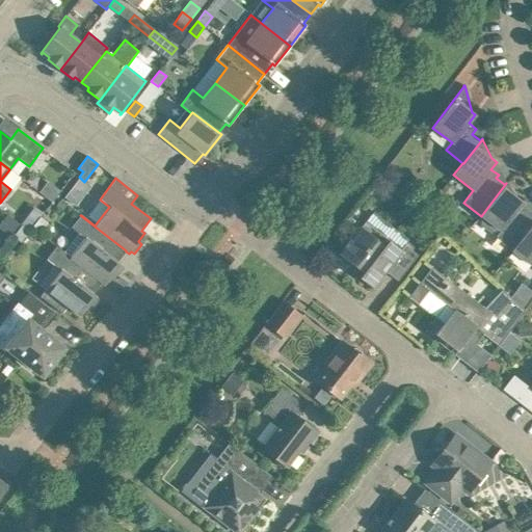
[(531,220),(526,215),(527,214),(520,208),(524,203),(515,196),(506,183),(481,216),(500,231),(495,237),(512,250),(531,223),(531,220)]
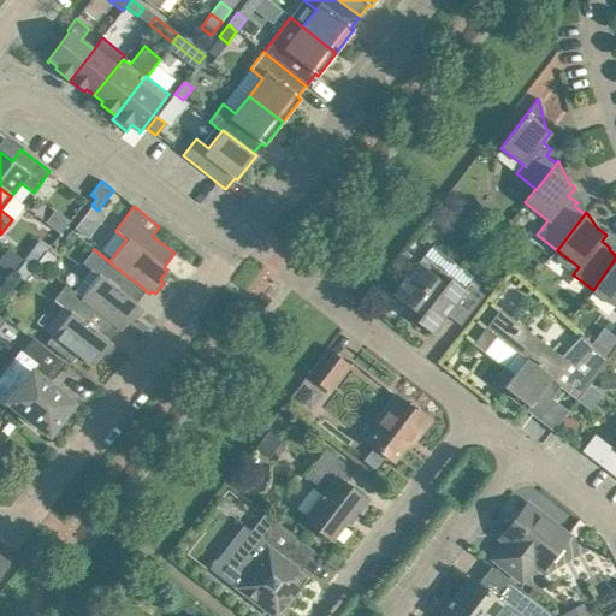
[(46,226),(39,236),(48,243),(55,234),(46,226)]
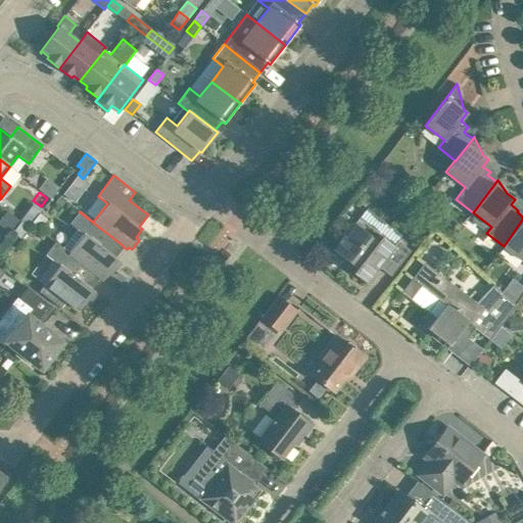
[(60,196),(55,201),(61,206),(65,200),(60,196)]
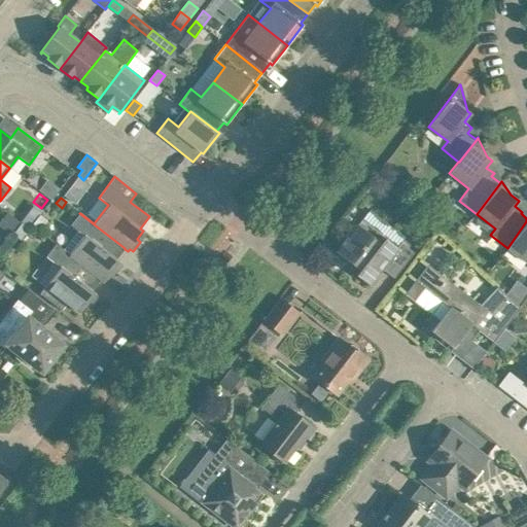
[(6,212),(0,220),(0,227),(11,237),(12,235),(21,223),(19,222),(6,212)]
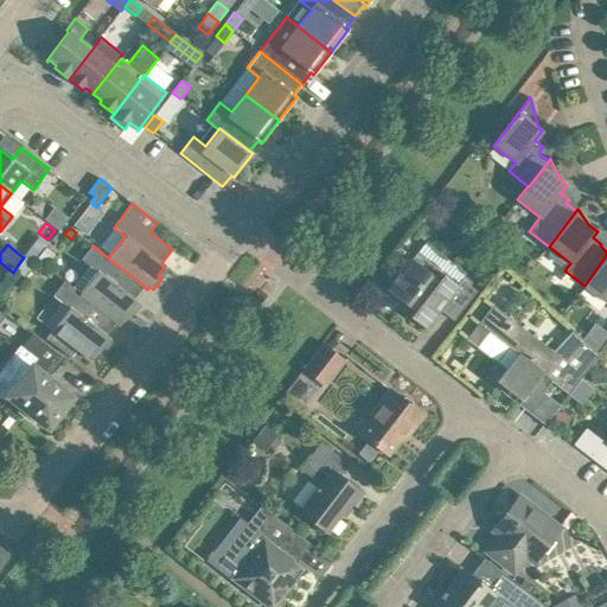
[(144,286),(91,246),(81,260),(97,272),(81,293),(64,281),(116,321),(115,323),(119,325),(138,301),(134,299),(144,287),(144,286)]
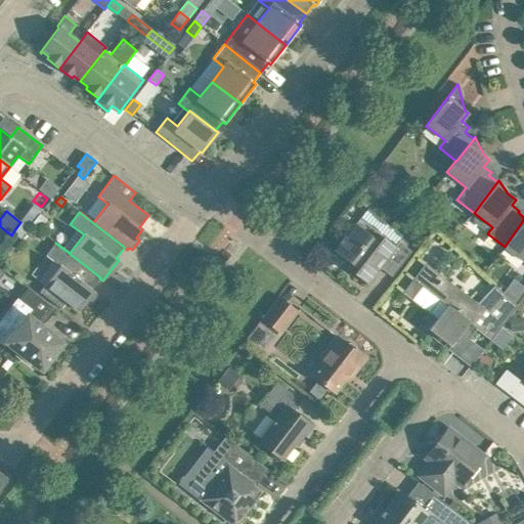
[(28,213),(20,221),(29,227),(32,224),(36,219),(28,213)]
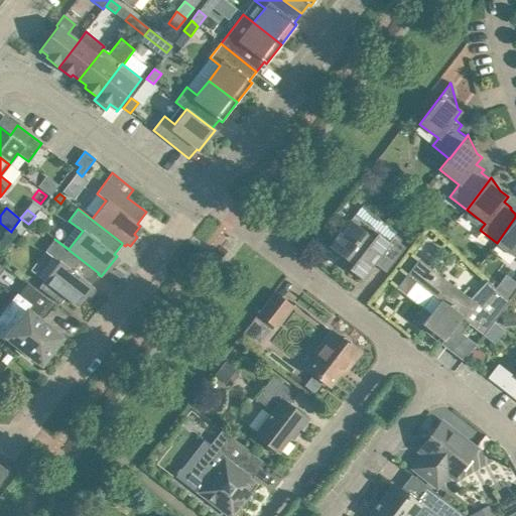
[(37,227),(45,216),(38,211),(35,216),(31,221),(37,227)]
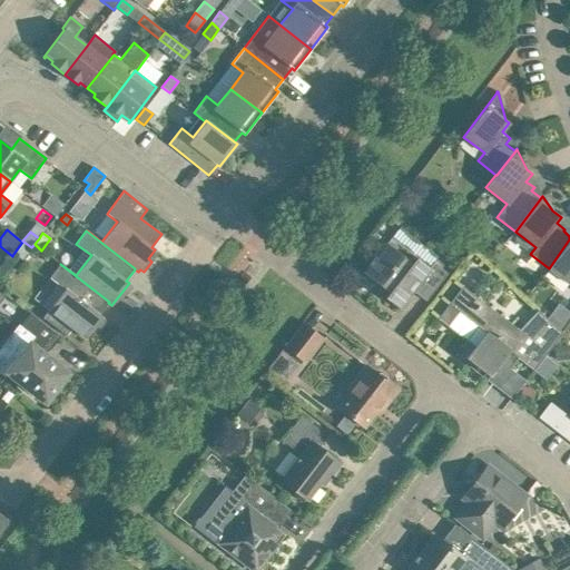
[(569,239),(549,268),(569,285),(569,286),(569,239)]
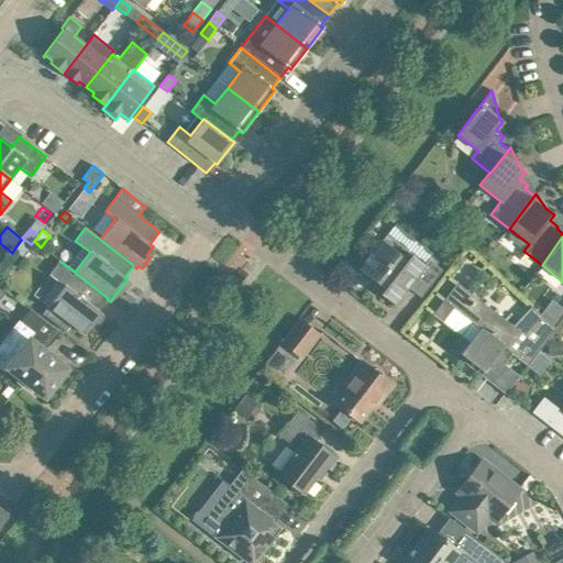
[(21,256),(30,245),(22,239),(13,251),(21,256)]
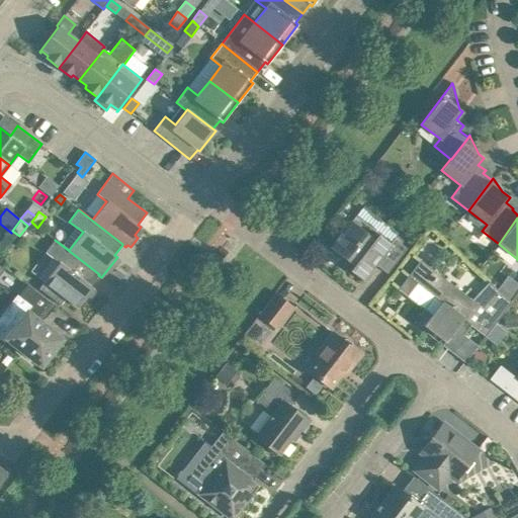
[(386,273),(407,248),(394,238),(390,243),(369,227),(365,232),(351,221),(330,248),(353,266),(350,270),(362,280),(374,264),(386,273)]
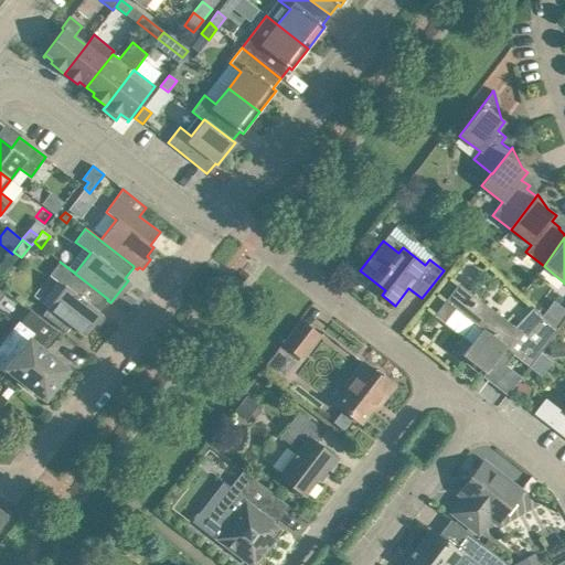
[(108,299),(60,262),(50,275),(64,287),(42,315),(65,333),(71,326),(85,337),(102,315),(98,311),(107,300),(108,299)]
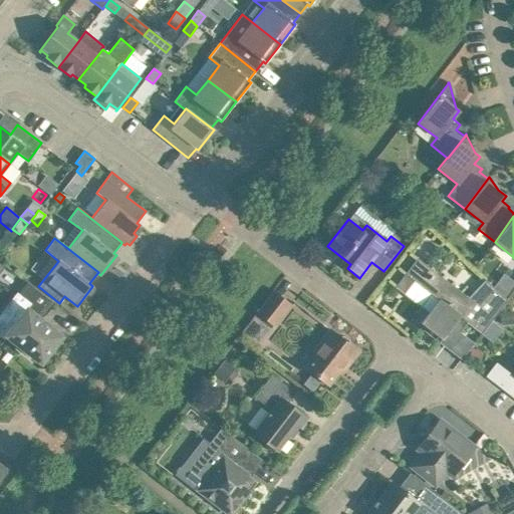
[(507,300),(485,279),(468,297),(417,258),(395,287),(396,288),(406,275),(438,300),(420,323),(442,339),(459,317),(480,333),(481,334),(493,318),(507,300)]
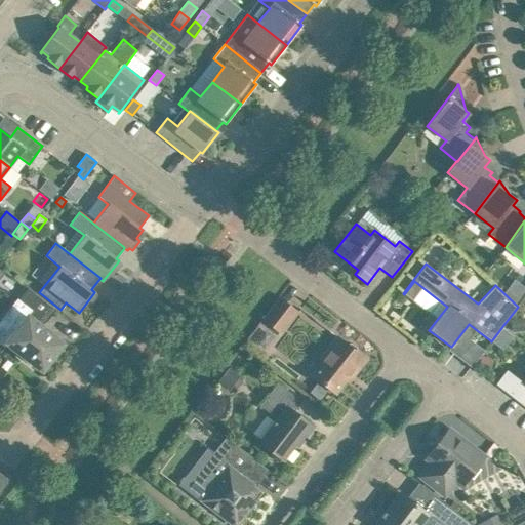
[(61,342),(41,327),(46,321),(46,322),(55,311),(28,289),(19,300),(32,311),(7,342),(42,370),(43,369),(42,368),(63,342),(62,341),(61,342)]
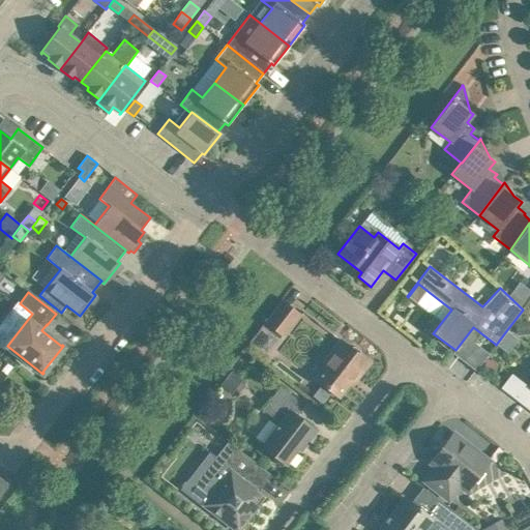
[(284,337),(301,315),(282,300),(264,323),(284,337)]
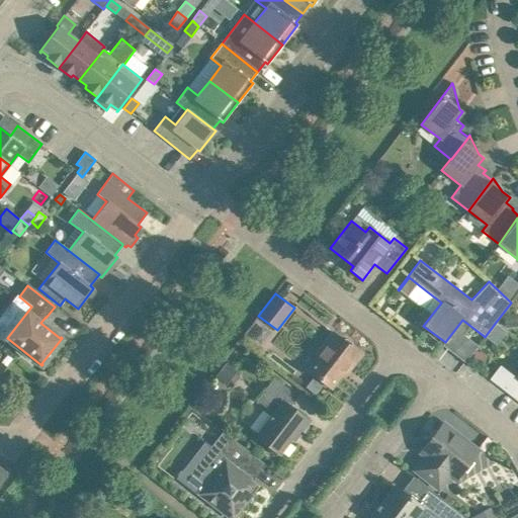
[(517,320),(517,313),(503,315),(505,329),(517,327),(517,320)]
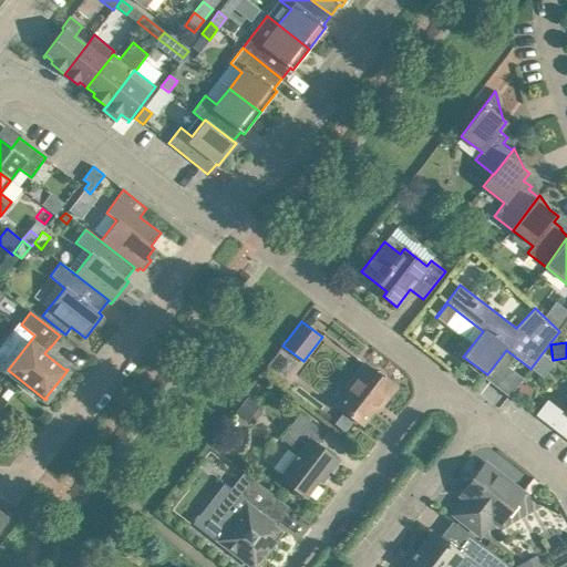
[(384,402),(395,388),(385,380),(384,375),(379,371),(374,371),(364,364),(357,374),(359,375),(336,405),(344,412),(356,420),(362,425),(381,400),(384,402)]
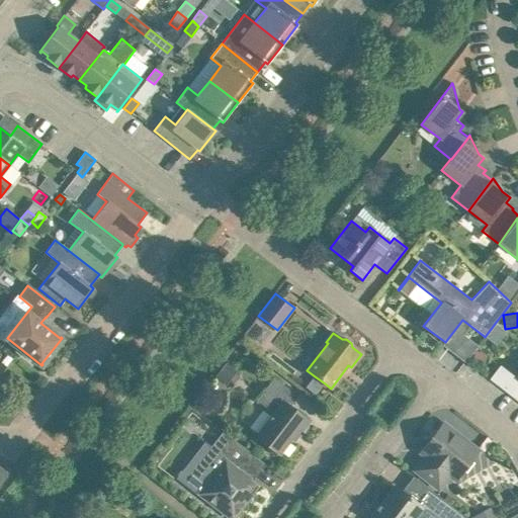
[(473,352),(469,363),(482,367),(486,355),(473,352)]
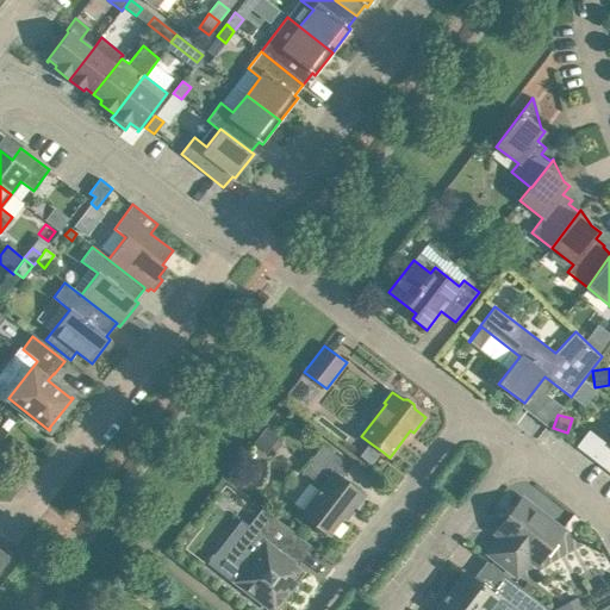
[(266,429),(251,446),(266,456),(279,439),(266,429)]
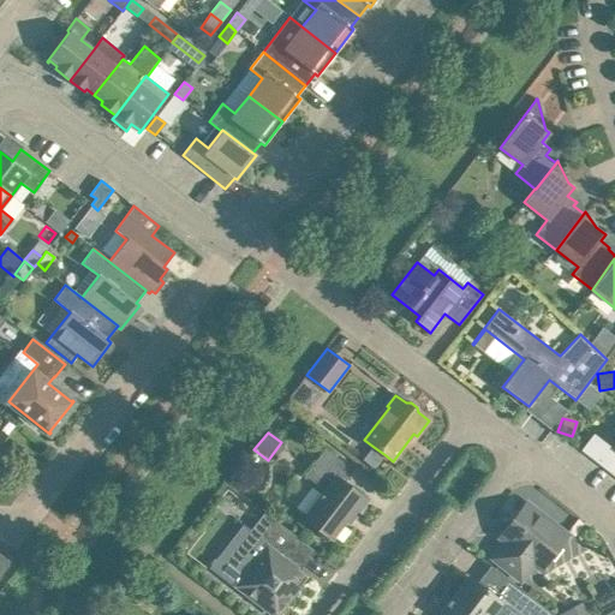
[(614,448),(614,449),(593,434),(580,451),(614,477),(614,448)]
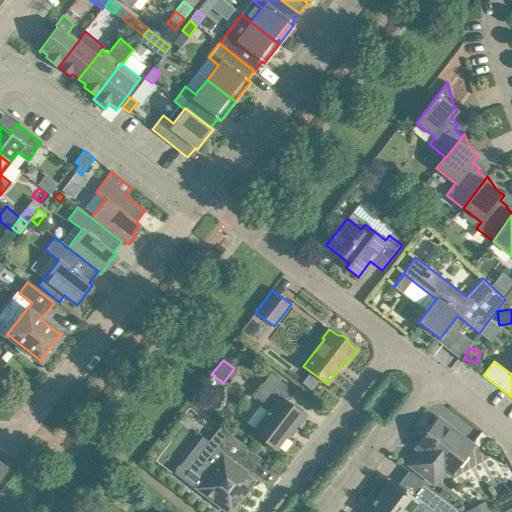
[(311,372),(304,381),(313,389),(321,379),(311,372)]
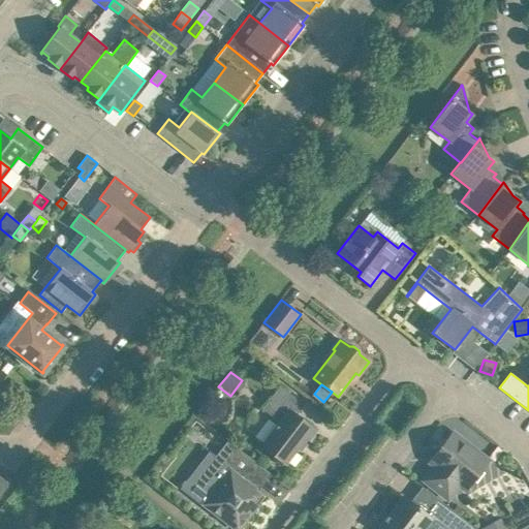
[(315,431),(296,415),(304,404),(279,385),(261,409),(278,422),(260,445),(269,452),(285,464),(302,442),(305,444),(315,431)]
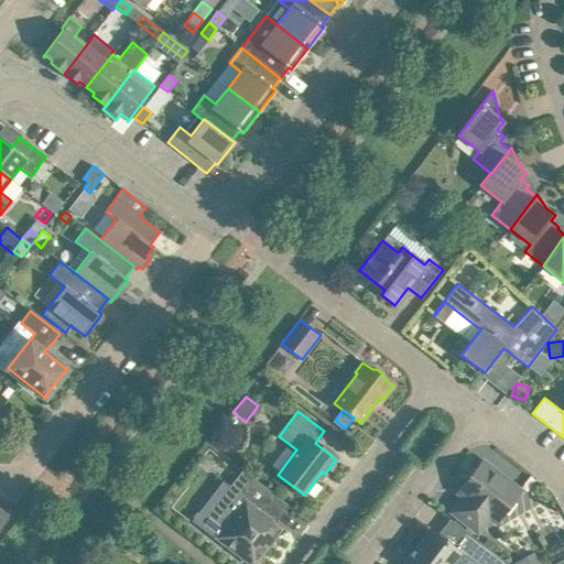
[(495,522),(520,490),(483,462),(458,492),(464,497),(452,512),(477,532),(489,517),(495,522)]
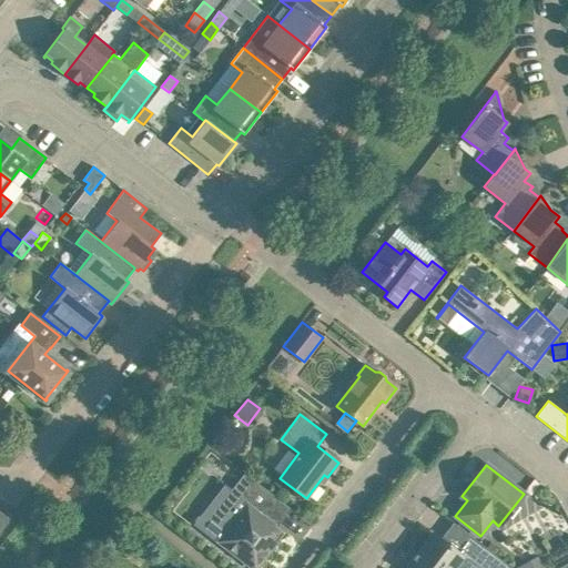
[(256,567),(284,533),(265,518),(279,501),(290,510),(291,509),(244,473),(222,501),(215,496),(205,509),(212,515),(210,517),(226,529),(216,541),(237,557),(251,567),(256,567)]
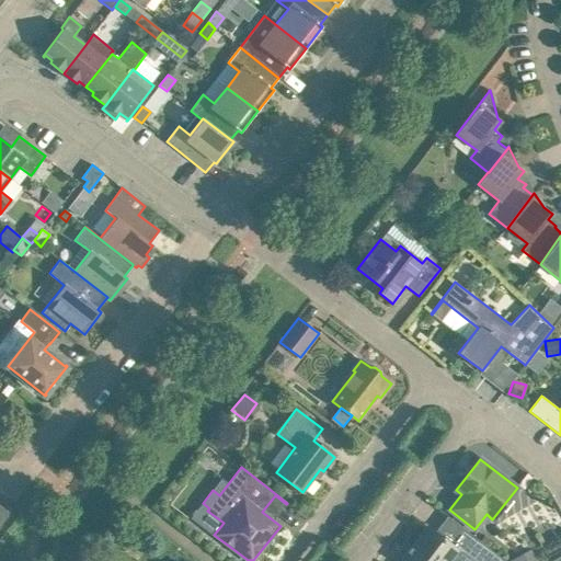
[(528,474),(517,488),(523,492),(534,479),(528,474)]
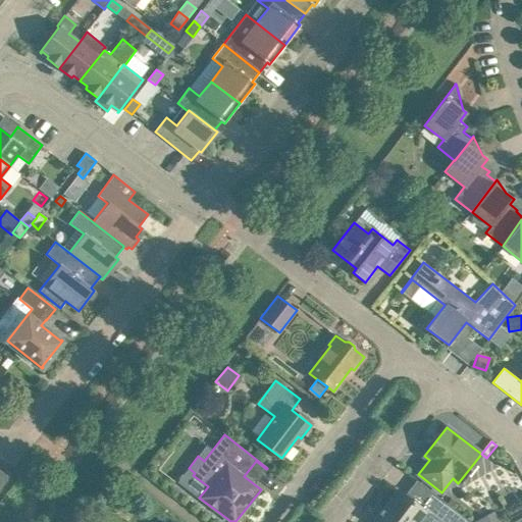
[(470,521),(416,480),(405,496),(398,490),(374,521),(375,521),(470,521)]
